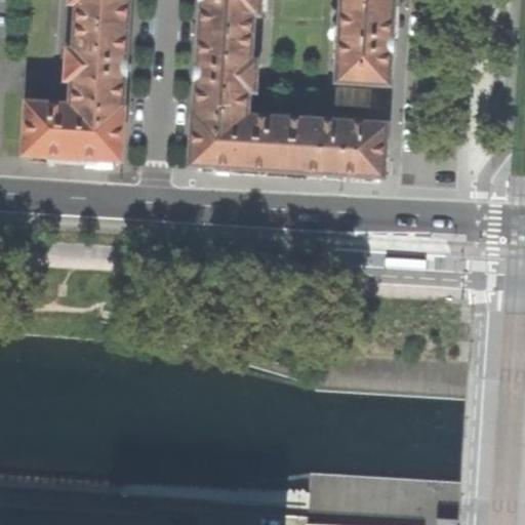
[(73,4),(72,27),(124,30),(125,0),(130,1),(129,0),(65,0),(66,4),(73,4)]
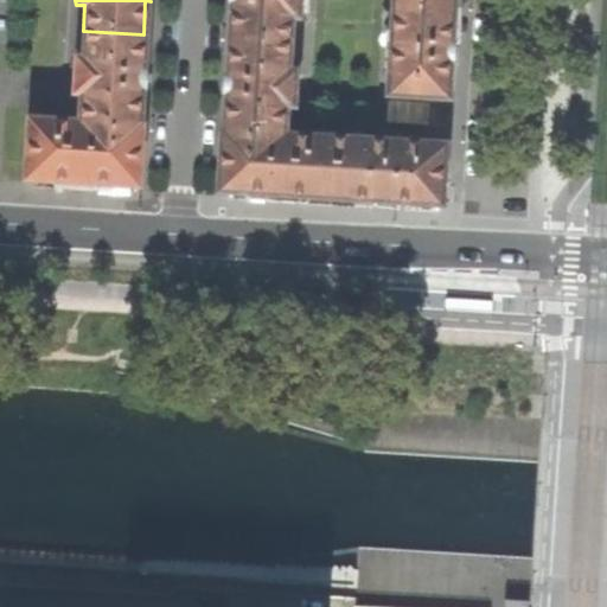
[(228,6),(225,42),(286,45),(287,20),(296,20),(296,0),(223,0),(223,6),(228,6)]
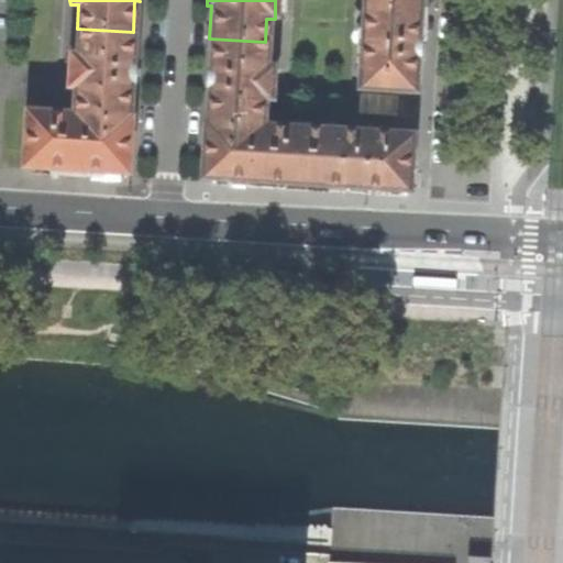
[(362,0),(362,7),(418,10),(418,0),(362,0)]
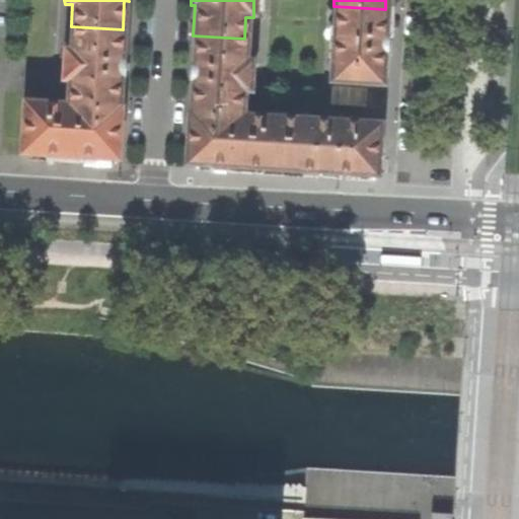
[(383,38),(385,9),(334,6),(328,83),(380,87),(382,55),(384,56),(385,47),(385,39),(383,38)]
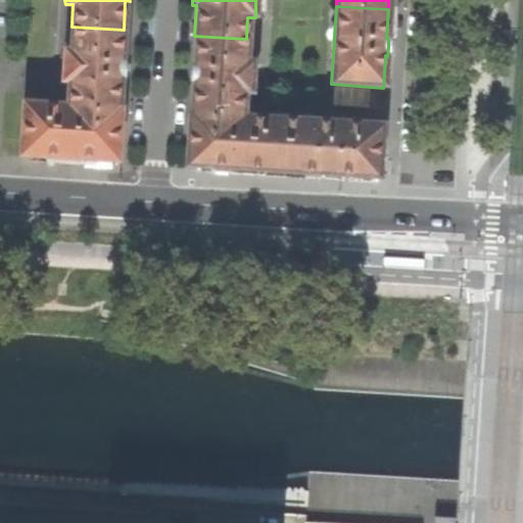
[(67,82),(65,105),(119,108),(121,79),(125,79),(125,72),(126,63),(122,63),(124,30),(72,27),(69,50),(62,50),(60,81),(67,82)]
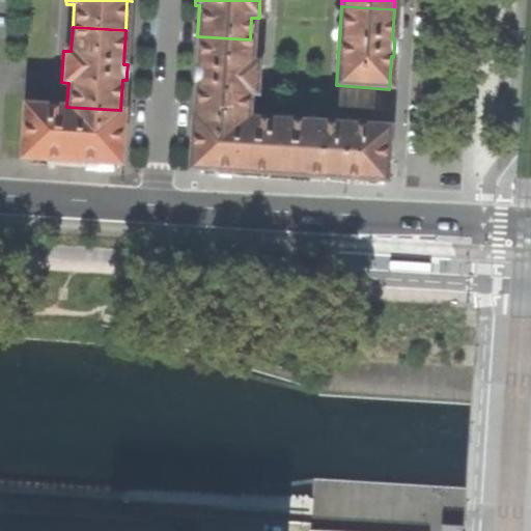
[(190,85),(194,85),(192,117),(245,120),(247,96),(253,96),(255,64),(249,64),(250,39),(197,36),(195,70),(191,70),(191,78),(190,85)]
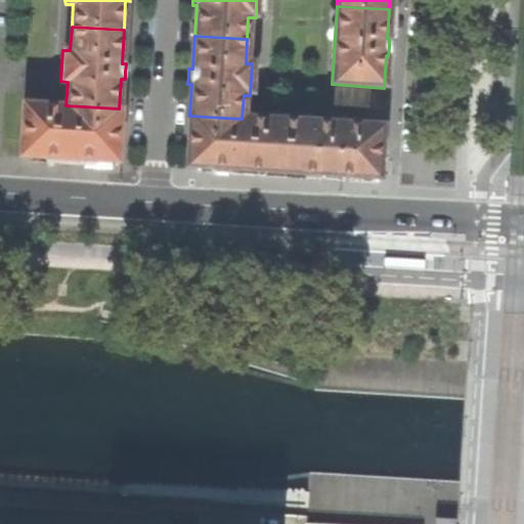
[(22,102),(18,156),(69,159),(118,162),(121,108),(119,108),(66,105),(22,102)]
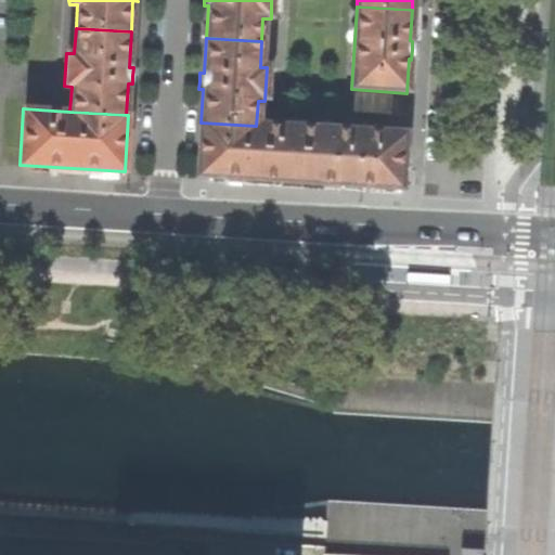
[(197,121),(194,177),(254,181),(299,183),(302,128),(256,126),(201,123),(197,121)]
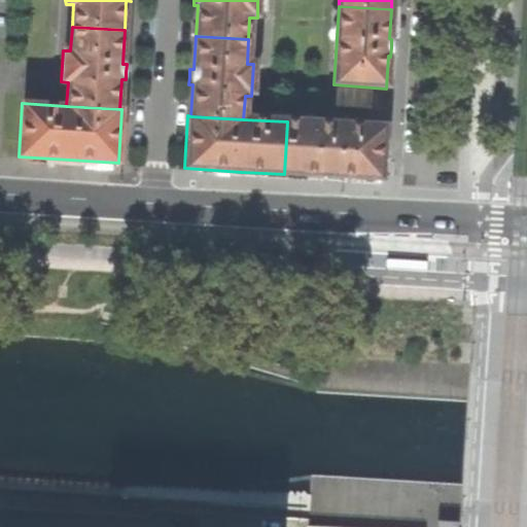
[(383,128),(287,121),(284,174),(335,177),(380,180),(383,128)]
